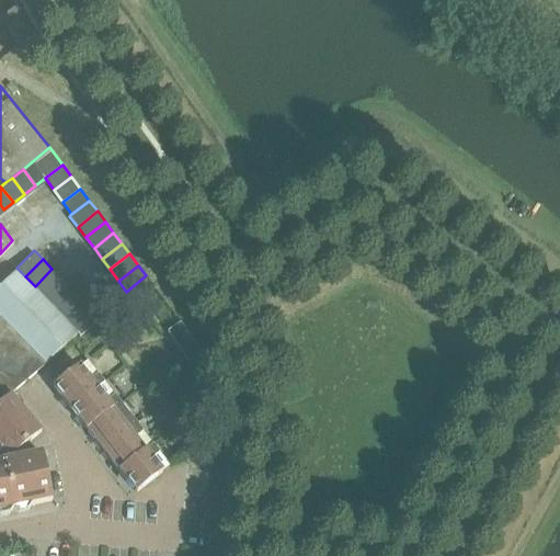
[(78,330),(71,324),(63,314),(54,305),(44,296),(35,286),(25,276),(16,268),(0,282),(0,316),(45,362),(76,331),(78,330)]
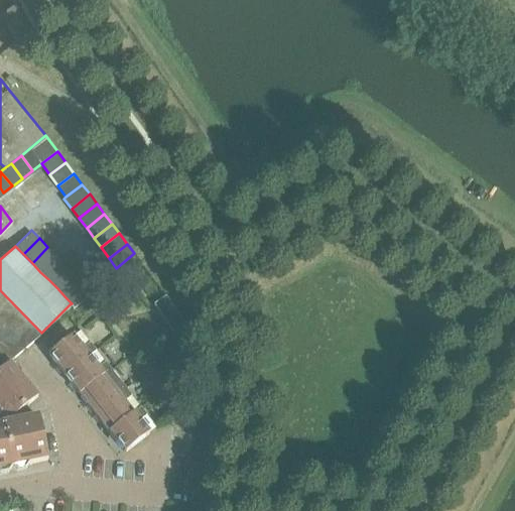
[(47,247),(32,263),(40,272),(56,256),(47,247)]
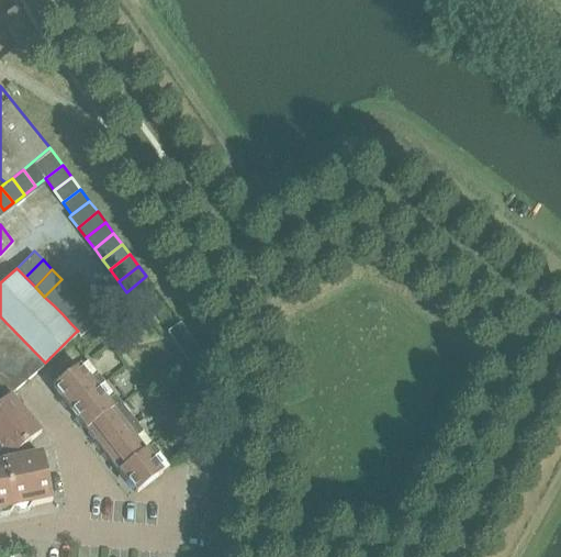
[(70,288),(62,279),(44,297),(54,305),(70,288)]
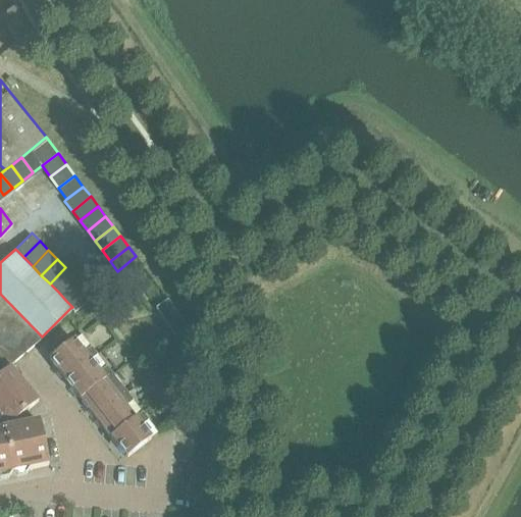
[(73,275),(65,267),(50,283),(58,292),(73,275)]
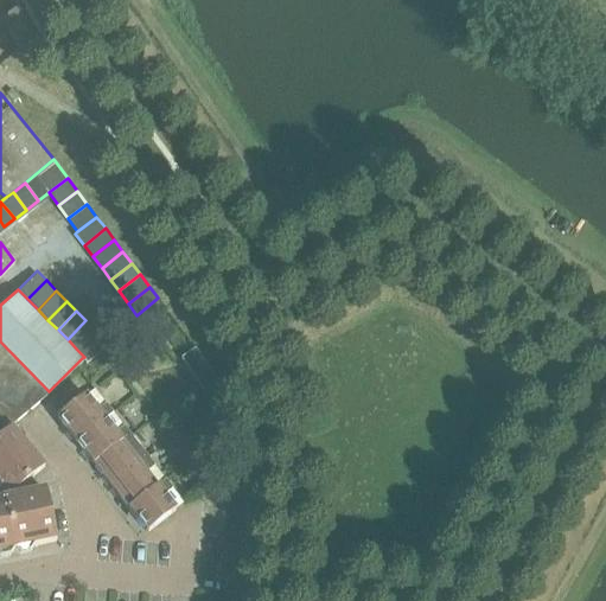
[(85,320),(68,339),(77,350),(96,332),(85,320)]
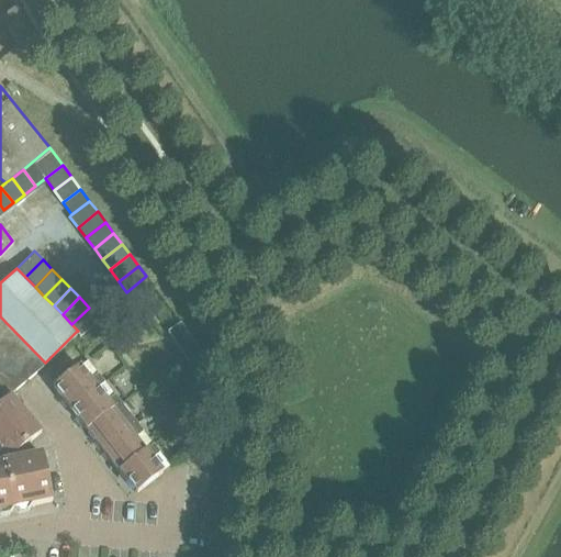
[(89,308),(71,324),(78,331),(76,332),(79,335),(99,318),(89,308)]
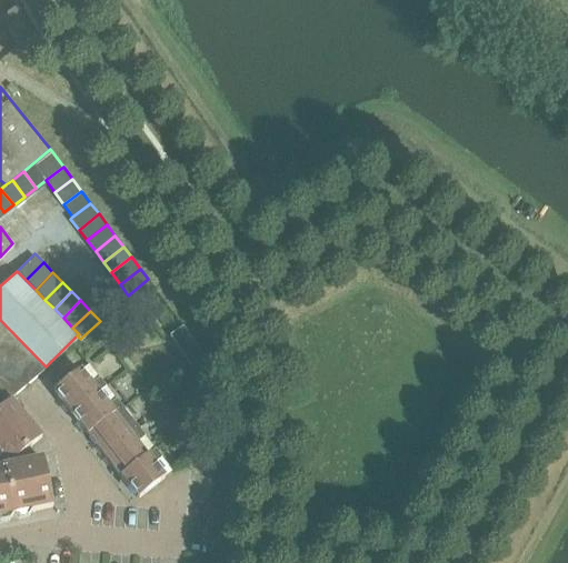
[(0,396),(5,401),(10,396),(46,367),(0,320),(0,396)]
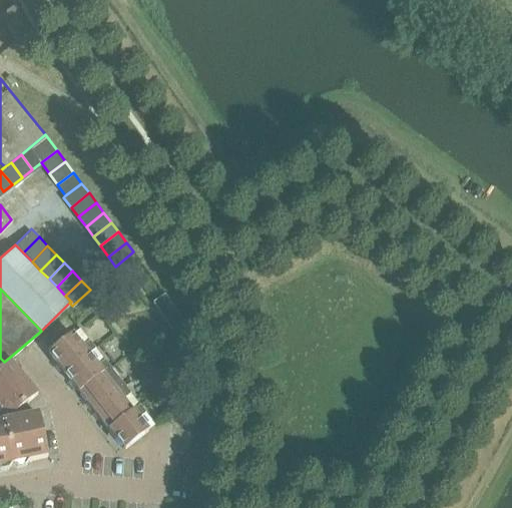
[(162,315),(174,306),(164,292),(152,300),(162,315)]
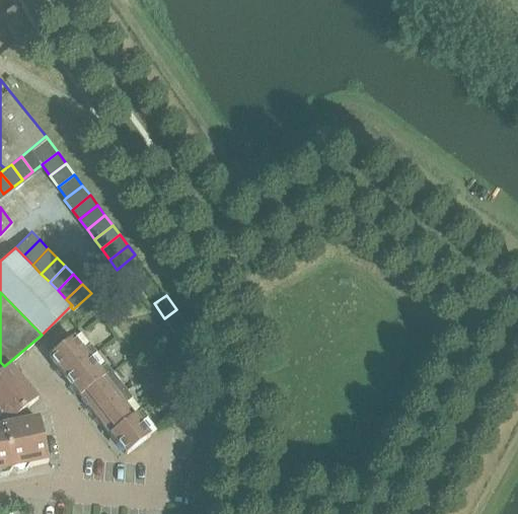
[(176,309),(164,318),(174,333),(187,323),(176,309)]
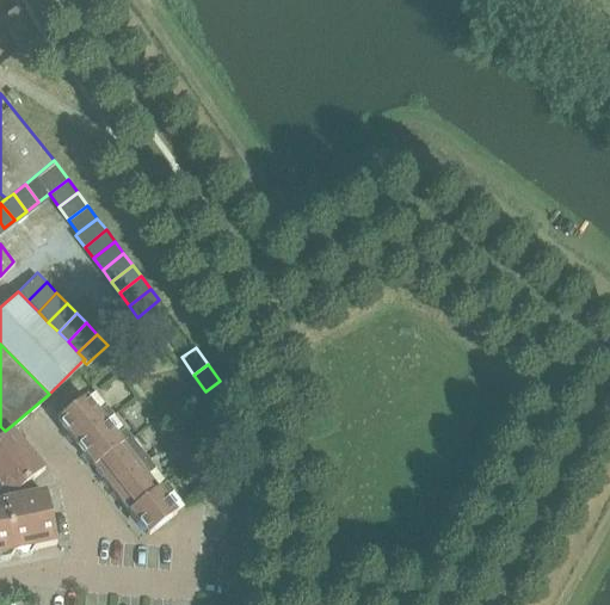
[(75,440),(112,412),(106,402),(97,409),(85,395),(57,417),(75,440)]
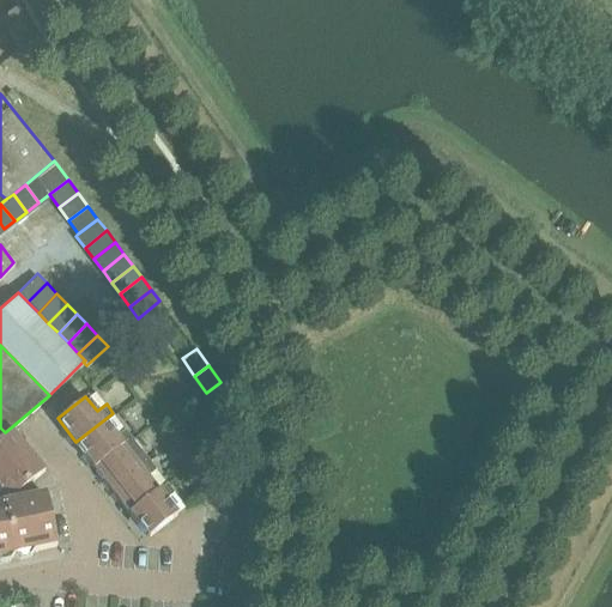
[(113,413),(76,442),(94,465),(131,435),(125,426),(115,433),(104,420),(114,413),(113,413)]
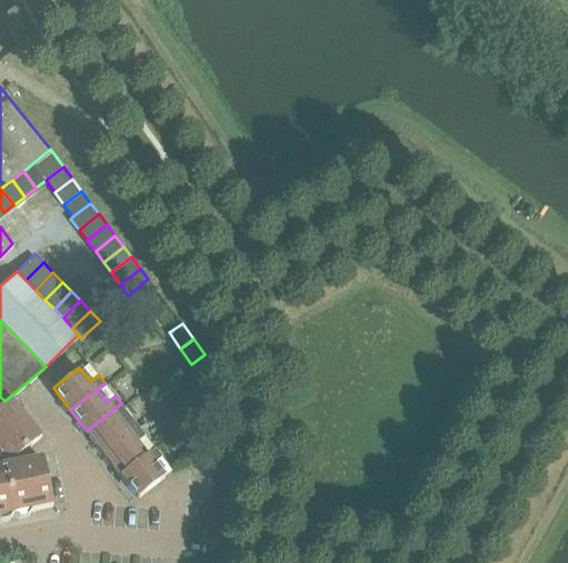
[(10,396),(5,401),(0,403),(0,449),(2,452),(28,445),(28,444),(41,433),(23,412),(22,412),(23,404),(17,398),(10,396)]
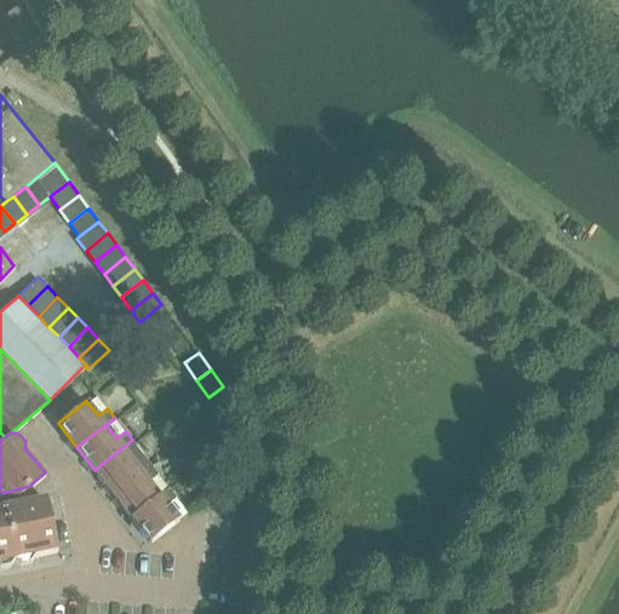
[(132,440),(95,470),(113,493),(150,463),(132,440)]
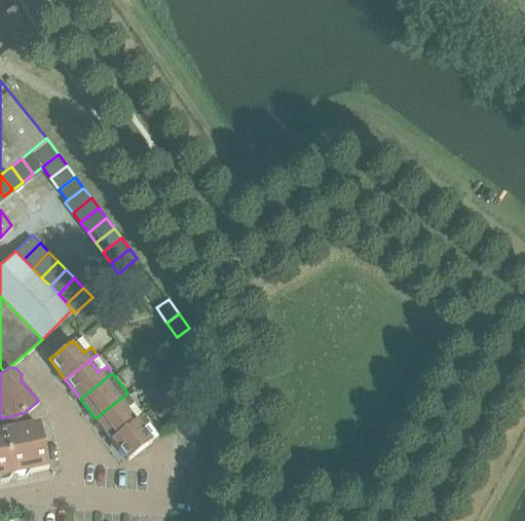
[(134,401),(127,393),(96,418),(111,438),(143,412),(135,418),(125,407),(134,401)]
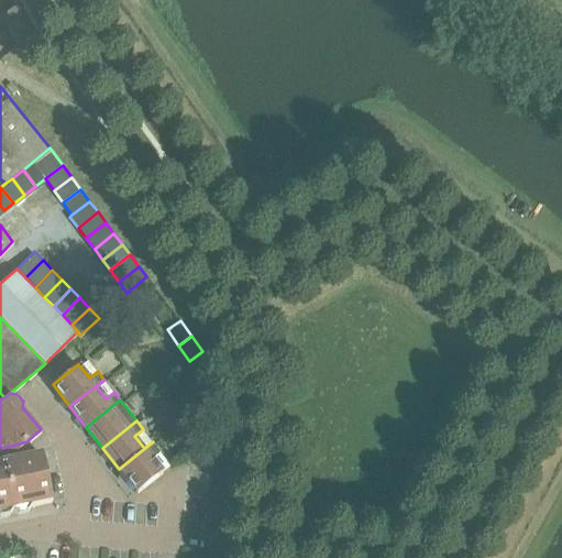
[(160,450),(153,441),(119,469),(136,491),(162,470),(151,457),(160,450)]
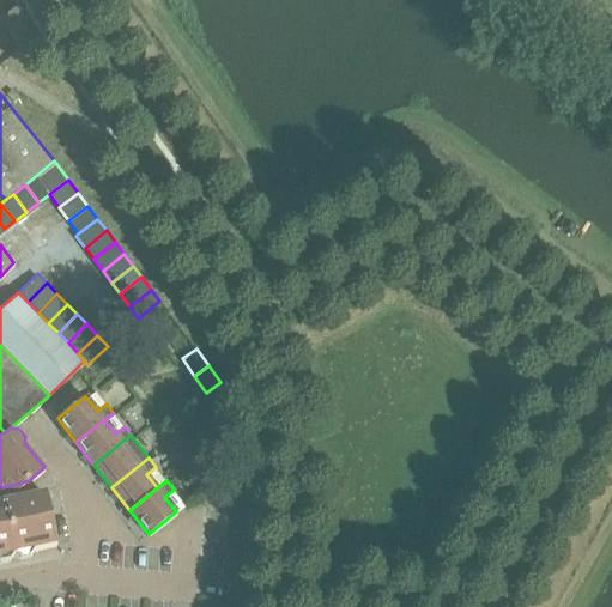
[(44,491),(1,501),(12,552),(19,556),(29,553),(32,547),(55,542),(44,491)]
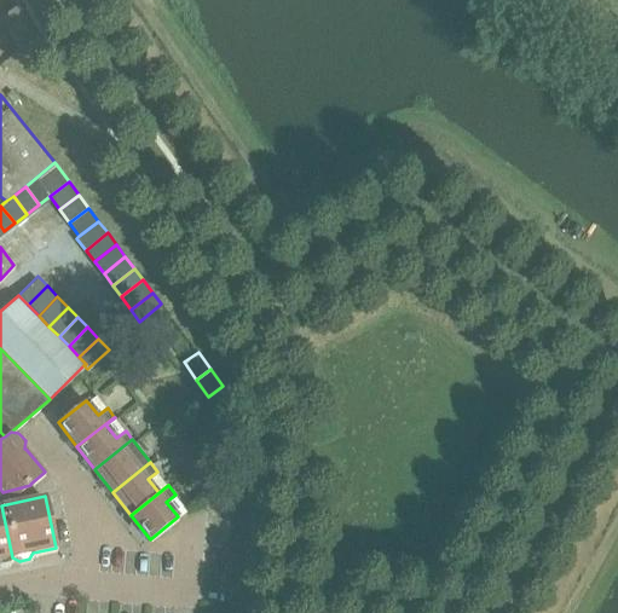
[(1,505),(0,505),(0,565),(9,564),(12,557),(1,505)]
